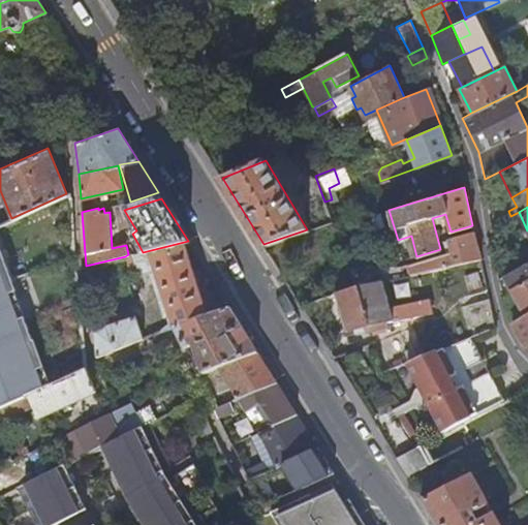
[(480,257),(473,230),(449,238),(453,251),(421,261),(422,271),(480,257)]
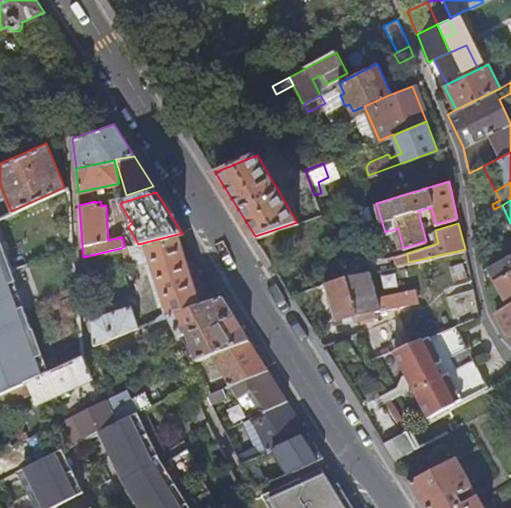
[(201,304),(178,234),(146,242),(169,315),(201,304)]
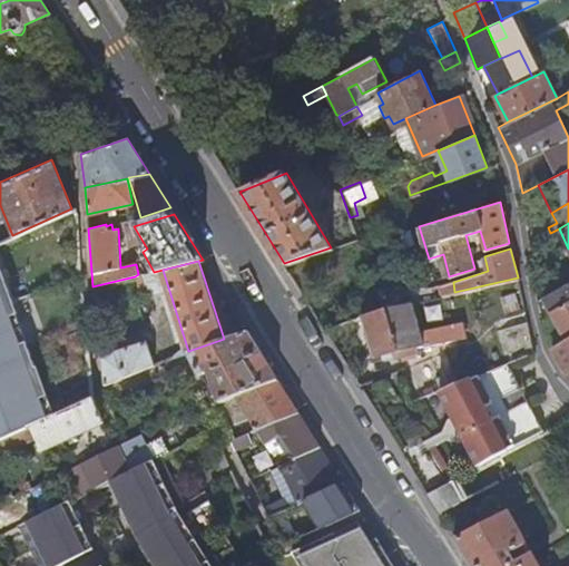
[(148,281),(147,273),(138,274),(135,276),(137,283),(148,281)]
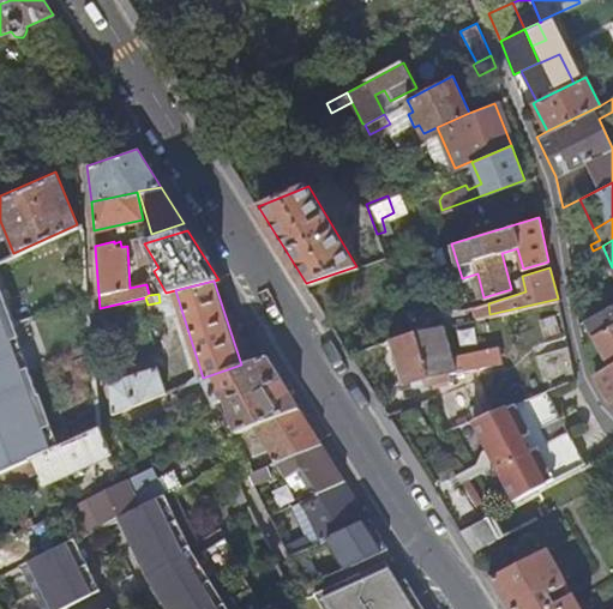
[(612,303),(587,318),(595,335),(612,324),(612,303)]
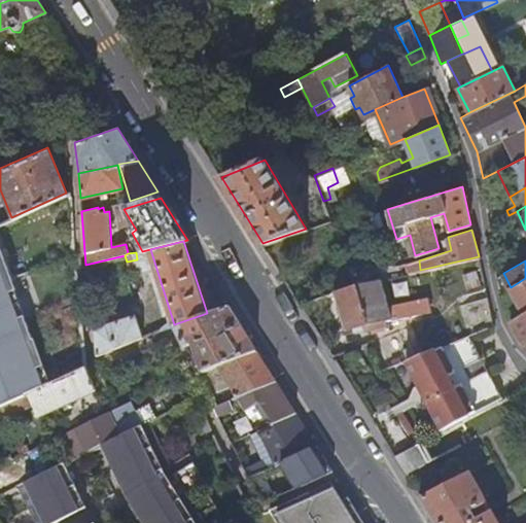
[(387,304),(380,278),(334,290),(344,328),(385,319),(404,316),(397,302),(387,304)]
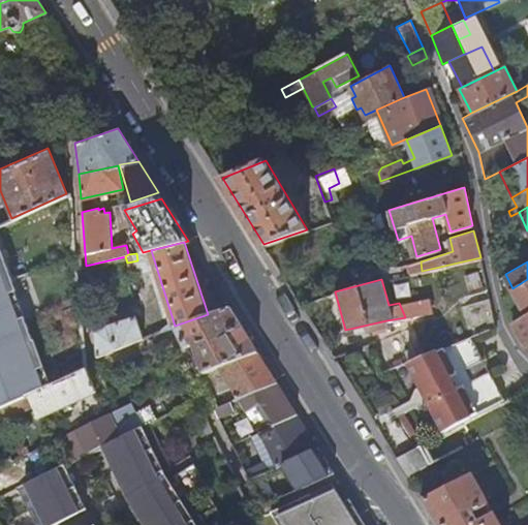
[(527,279),(513,288),(526,314),(527,312),(527,279)]
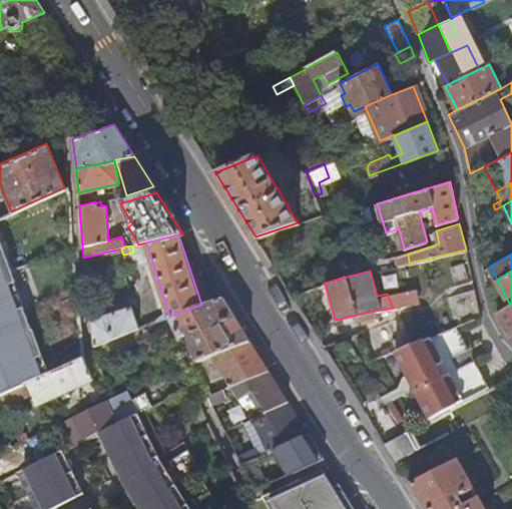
[(0,396),(27,384),(44,376),(0,279),(0,396)]
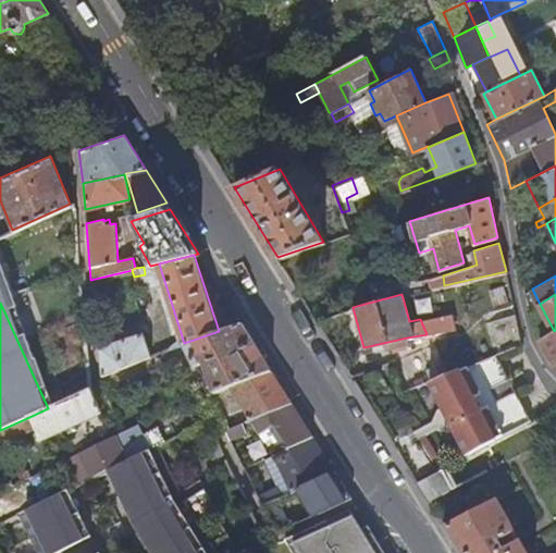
[(521,343),(515,310),(485,318),(494,353),(496,353),(521,343)]
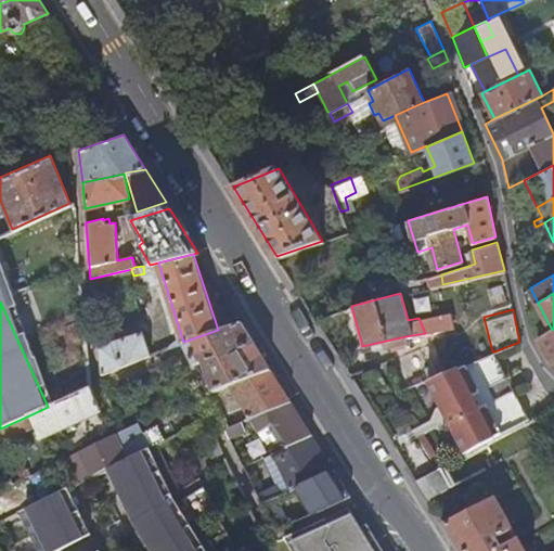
[(449,311),(419,318),(425,333),(452,327),(449,311)]
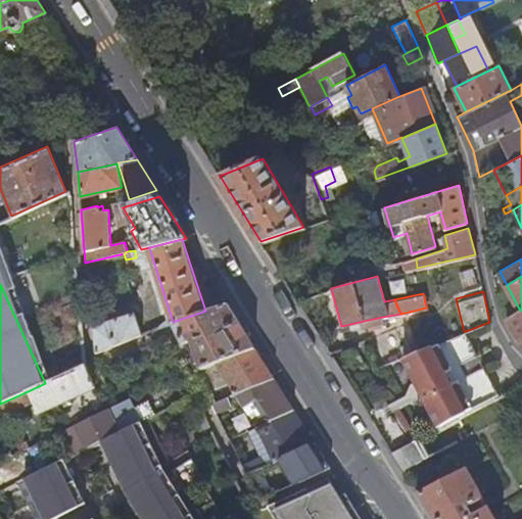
[(253,347),(227,303),(205,311),(173,322),(174,323),(183,343),(191,340),(201,368),(253,347)]
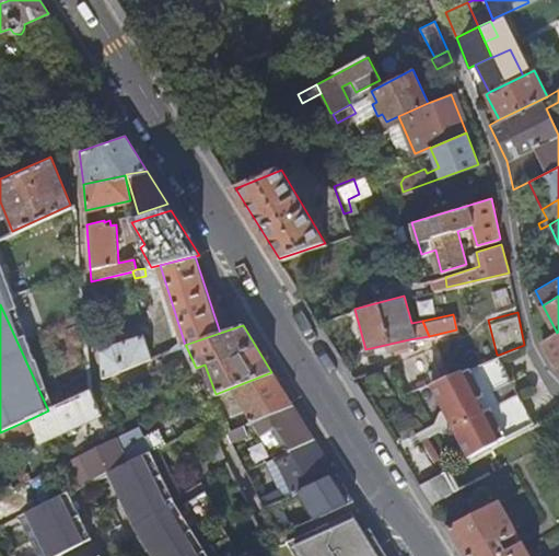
[(558,331),(557,333),(544,340),(557,363),(558,361),(558,331)]
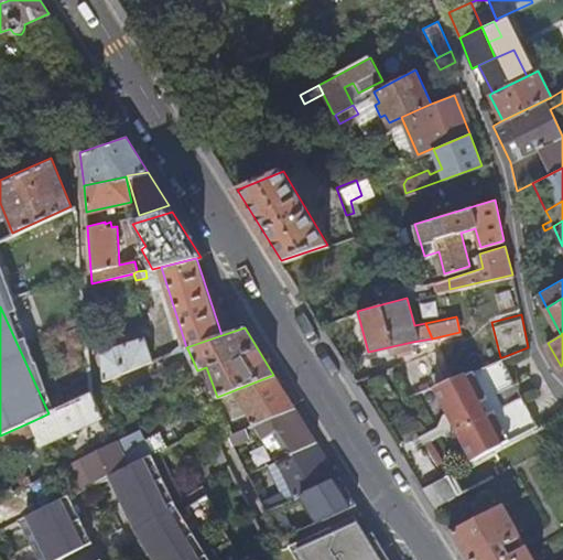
[(104,380),(153,362),(144,338),(99,350),(104,380)]
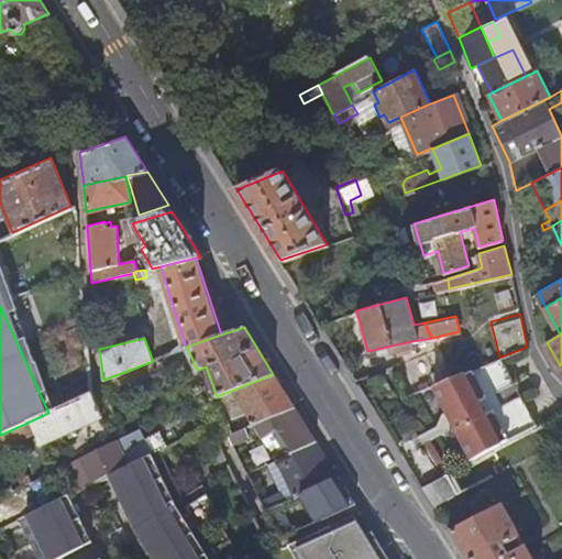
[(411,341),(367,351),(365,352),(365,358),(412,347),(411,341)]
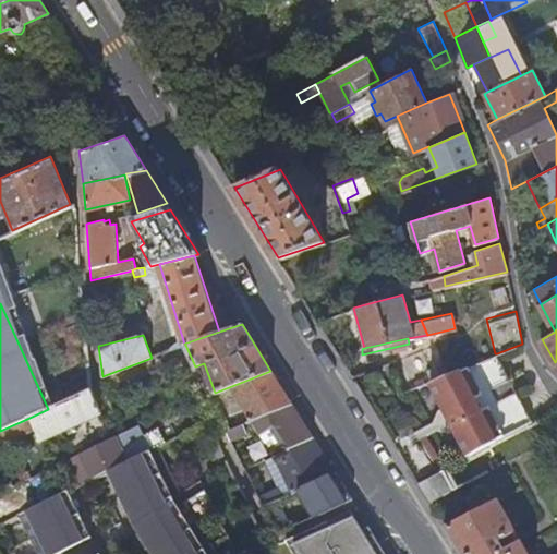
[(497,353),(495,353),(432,378),(468,453),(531,420),(516,389),(480,408),(474,395),(509,377),(497,353)]
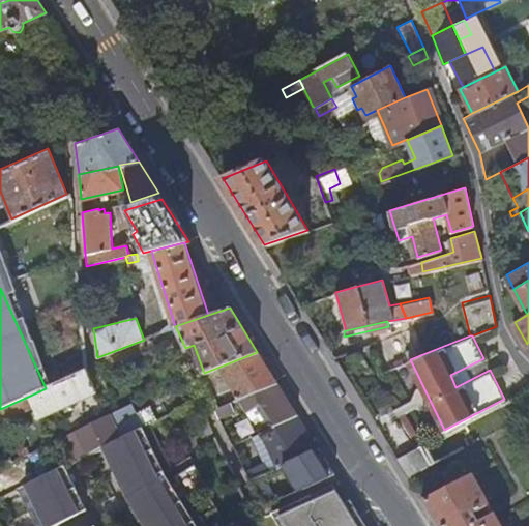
[(276,382),(257,352),(204,373),(199,375),(208,397),(231,387),(238,399),(276,382)]
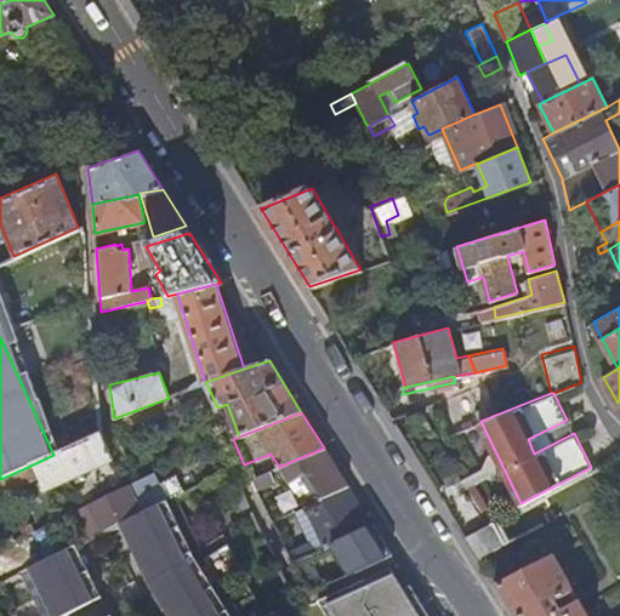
[(53,455),(33,465),(44,490),(112,458),(102,433),(53,455)]
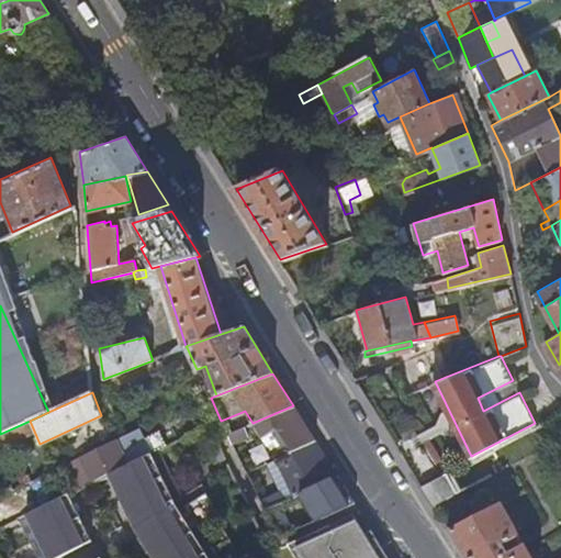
[(314,439),(293,405),(253,423),(261,438),(277,428),(290,452),(314,439)]
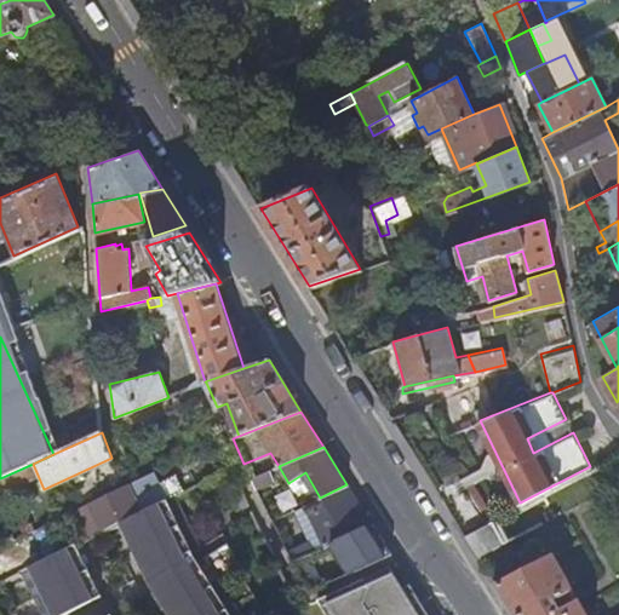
[(173,494),(181,490),(175,475),(159,482),(154,472),(73,511),(86,536),(115,522),(173,494)]
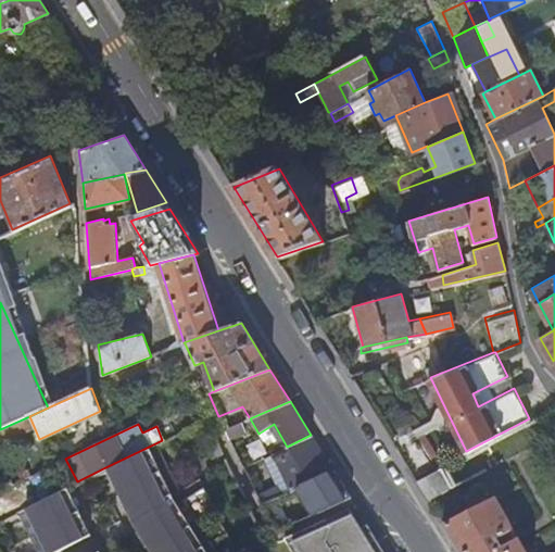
[(332,469),(311,435),(287,447),(274,453),(290,489),(298,486),(301,484),(332,469)]
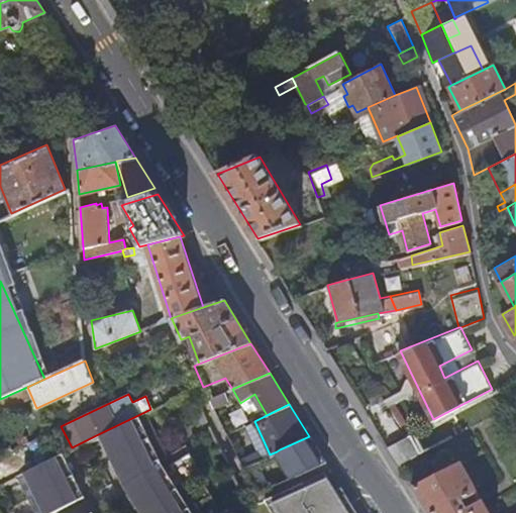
[(144,412),(96,435),(119,479),(159,458),(166,454),(144,412)]
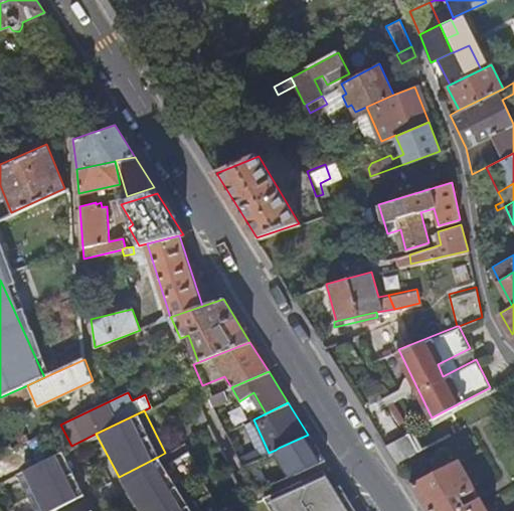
[(418,450),(409,432),(386,444),(397,461),(418,450)]
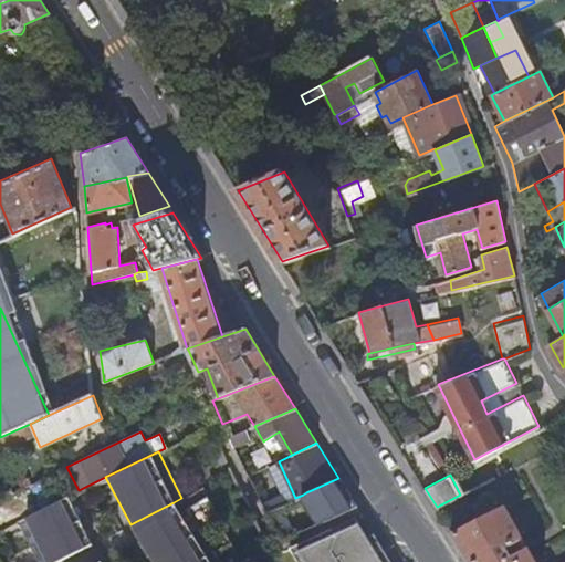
[(356,506),(338,478),(306,492),(323,520),(356,506)]
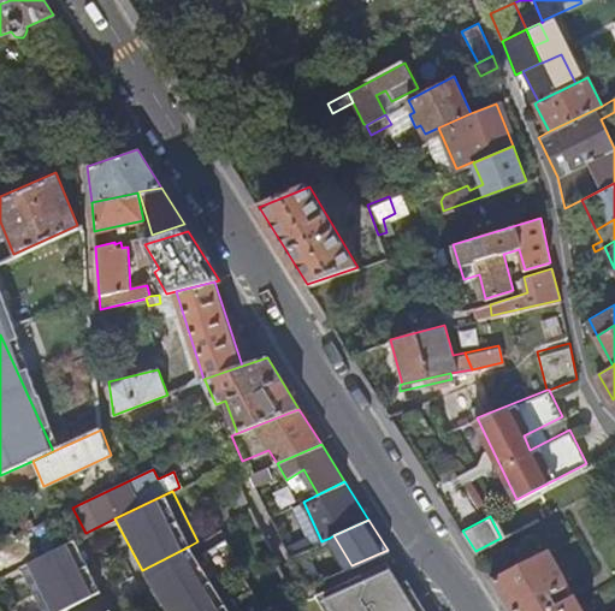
[(352,565),(333,535),(330,538),(348,567),(352,565)]
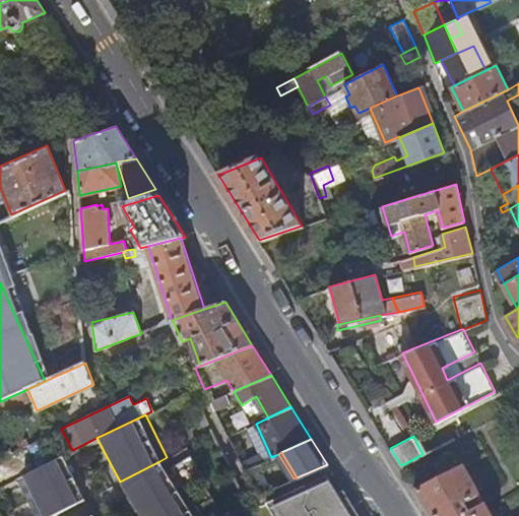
[(61,456),(16,477),(35,515),(52,515),(84,500),(61,456)]
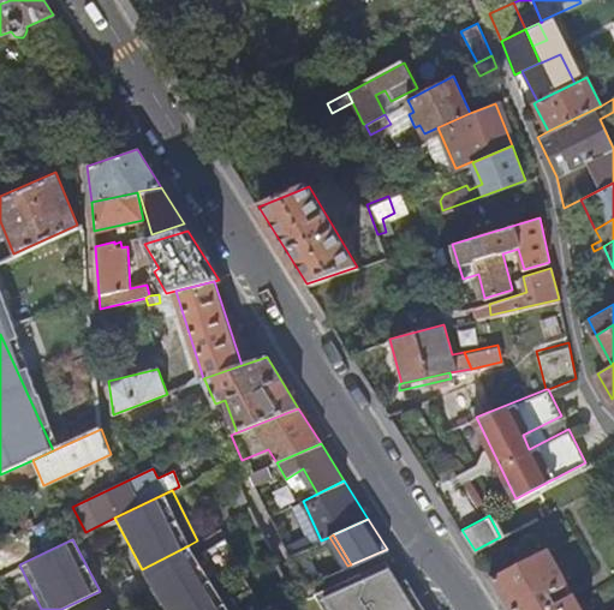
[(189,545),(142,569),(145,576),(149,581),(195,556),(191,551),(189,545)]
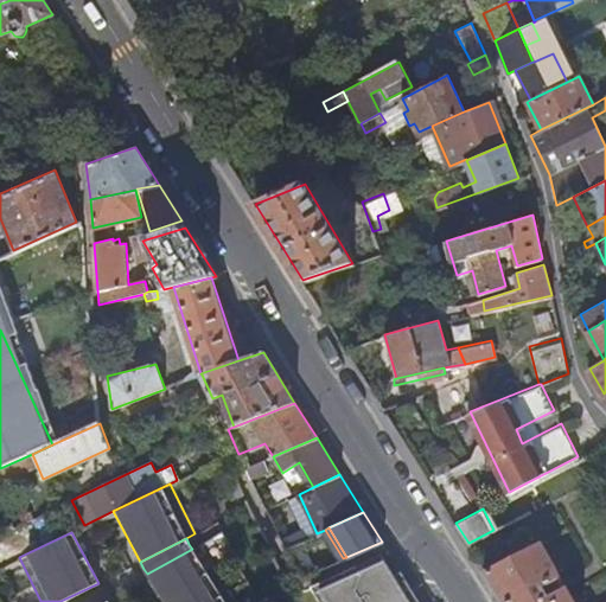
[(305,576),(316,571),(301,540),(285,549),(295,574),(305,576)]
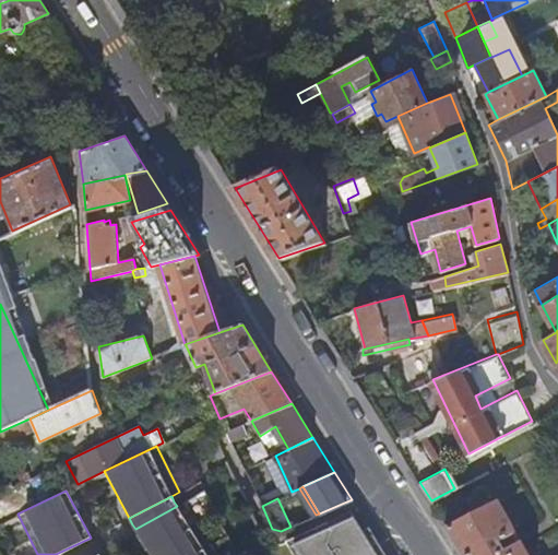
[(514,531),(498,499),(447,526),(464,554),(527,554),(521,543),(507,553),(500,540),(514,531)]
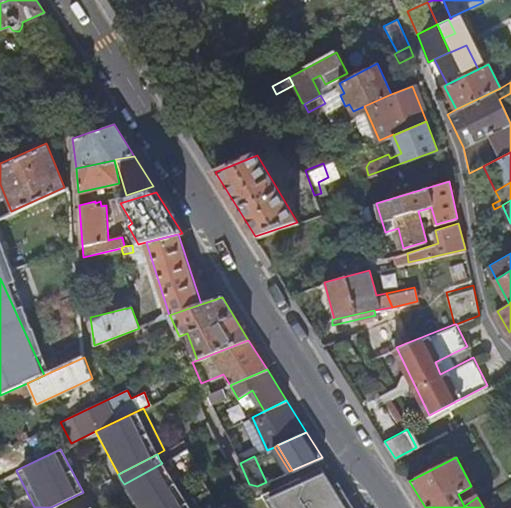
[(124,484),(139,507),(200,507),(168,459),(162,463),(124,484)]
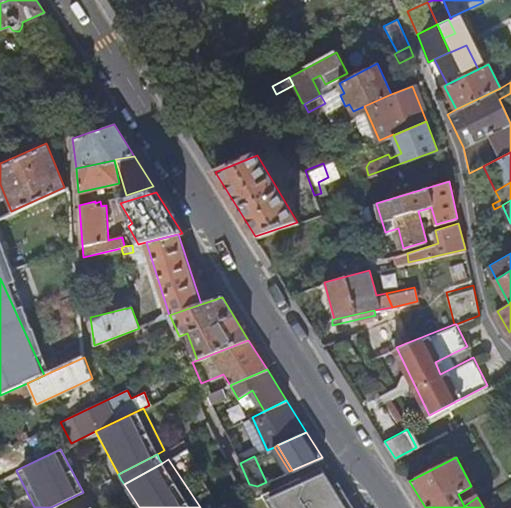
[(353,507),(327,465),(259,495),(267,507),(353,507)]
